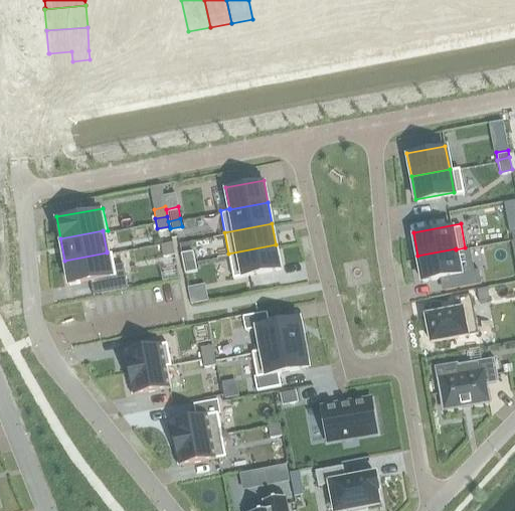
[(160,242),(162,253),(174,251),(172,240),(160,242)]
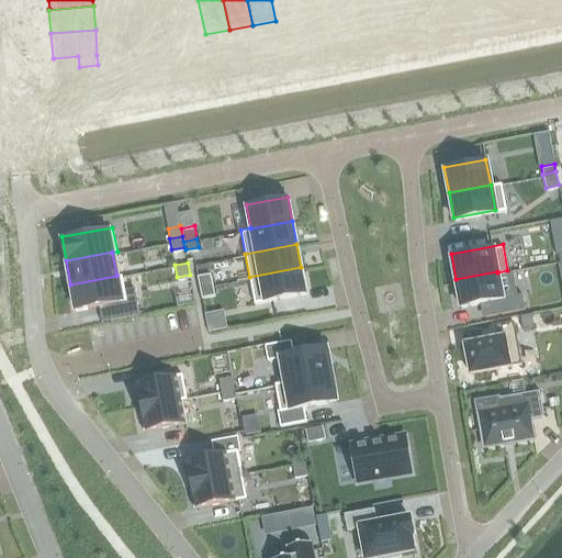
[(301,267),(249,277),(254,301),(306,291),(301,267)]
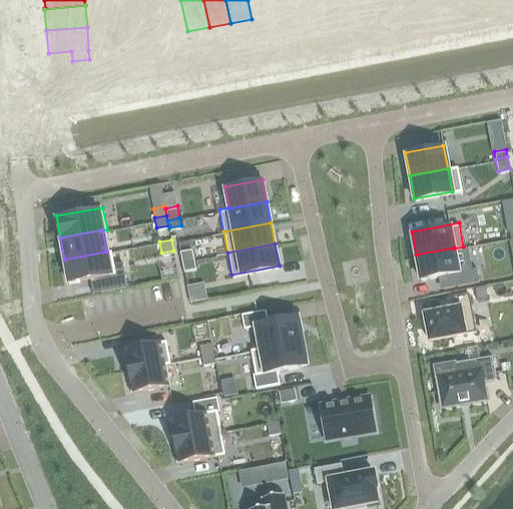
[(191,247),(179,249),(181,262),(193,260),(191,247)]
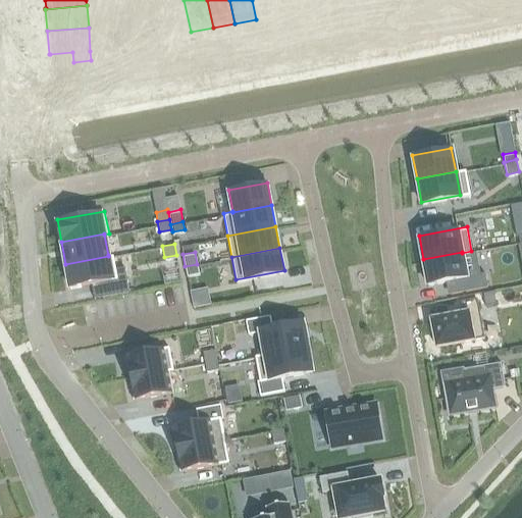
[(462,252),(423,260),(427,283),(466,276),(462,252)]
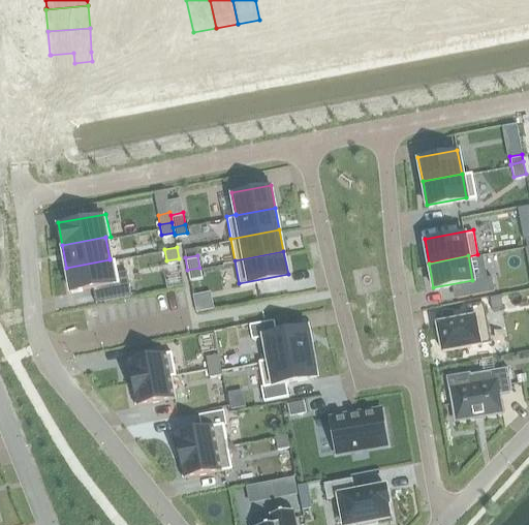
[(66,268),(71,290),(119,281),(114,257),(110,258),(110,259),(66,268)]
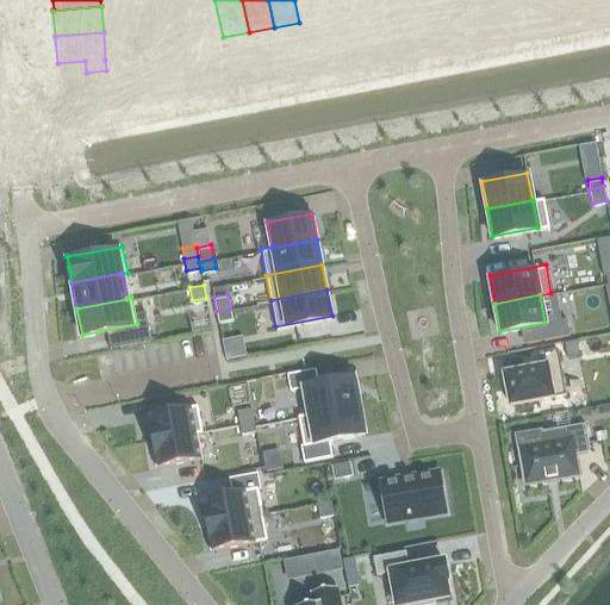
[(230,309),(216,311),(218,320),(232,318),(230,309)]
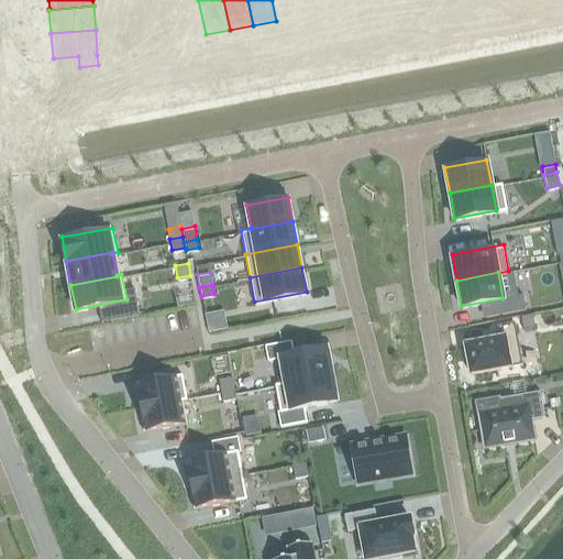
[(499,336),(464,342),(471,372),(522,362),(514,320),(497,324),(499,336)]
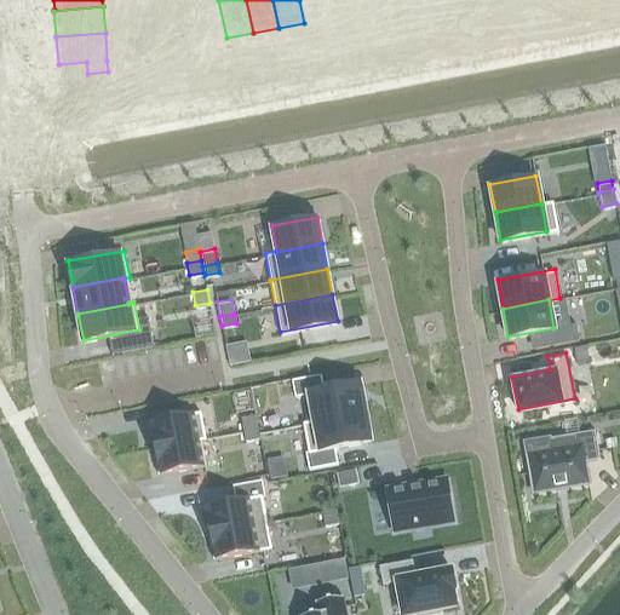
[(321,372),(291,378),(294,395),(309,392),(314,419),(314,420),(365,411),(359,380),(323,388),(321,372)]
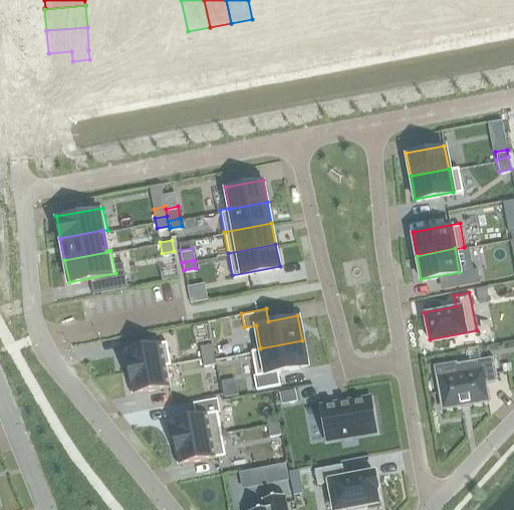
[(166,339),(123,347),(127,370),(166,362),(166,363),(170,362),(166,339)]
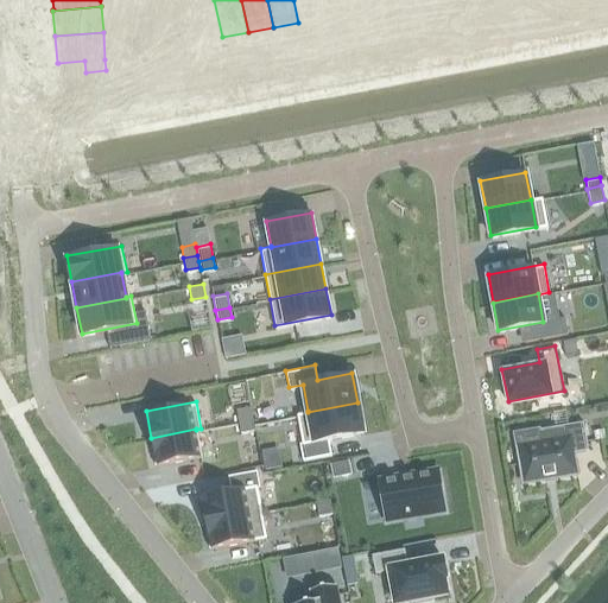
[(308,411),(297,412),(302,442),(299,442),(303,458),(331,452),(328,438),(362,431),(358,402),(308,412),(308,411)]
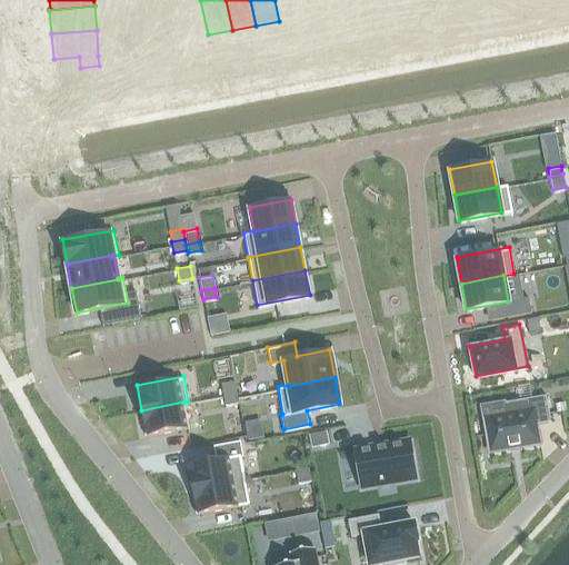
[(236,390),(233,379),(220,382),(222,393),(236,390)]
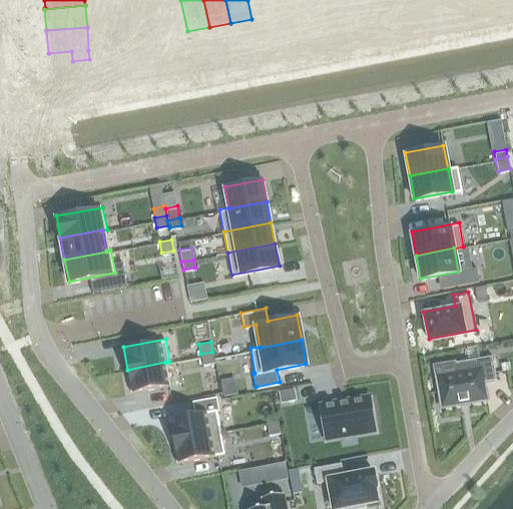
[(200,354),(202,363),(214,361),(212,352),(200,354)]
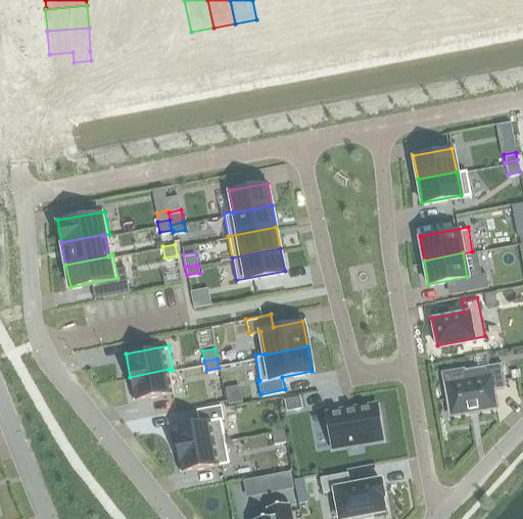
[(464,378),(444,381),(449,414),(496,406),(493,388),(505,386),(501,362),(463,368),(464,378)]
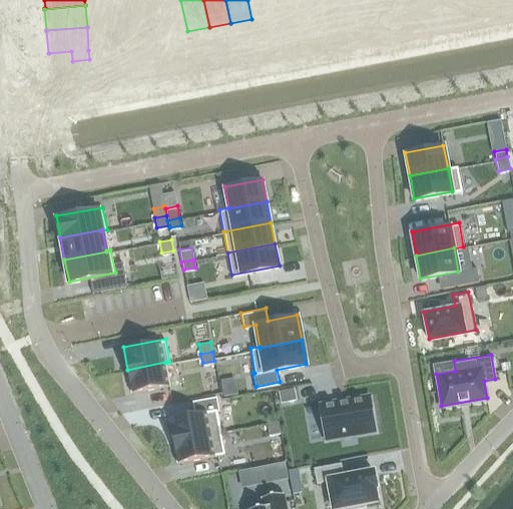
[(127,370),(131,392),(169,385),(165,363),(165,362),(127,370)]
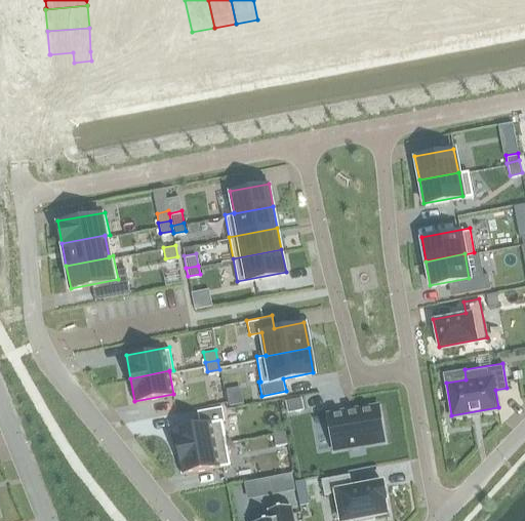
[(377,403),(324,412),(330,448),(384,439),(377,403)]
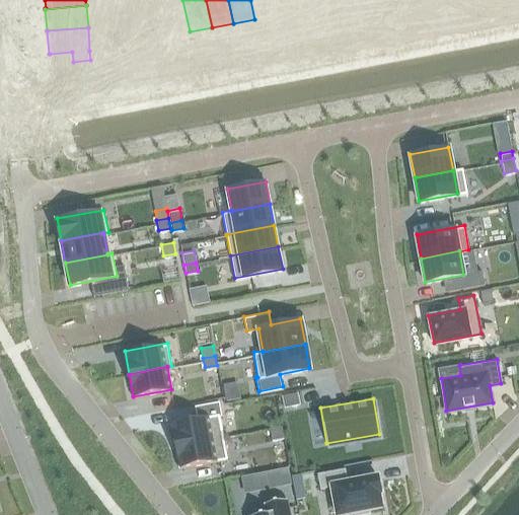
[(197,418),(170,423),(174,445),(223,436),(219,415),(221,415),(218,400),(194,405),(197,418)]
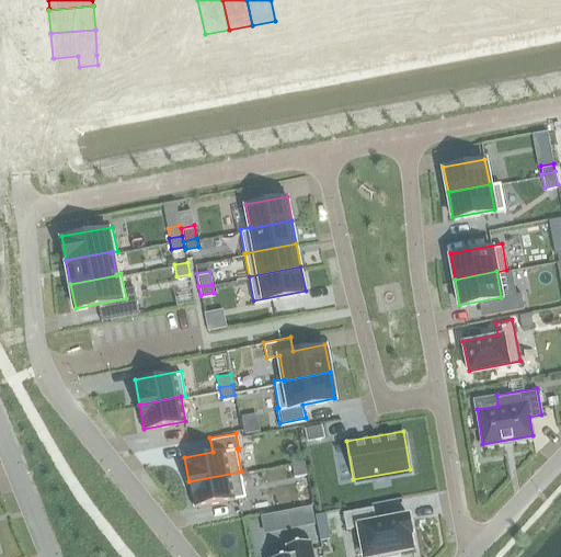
[(304,459),(292,462),(294,475),(307,473),(304,459)]
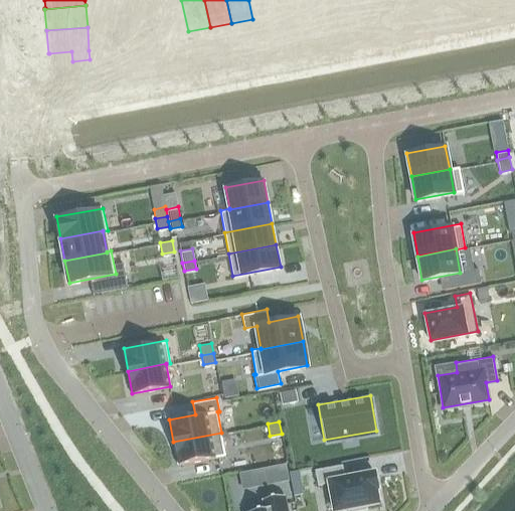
[(221,433),(173,442),(177,464),(225,455),(221,433)]
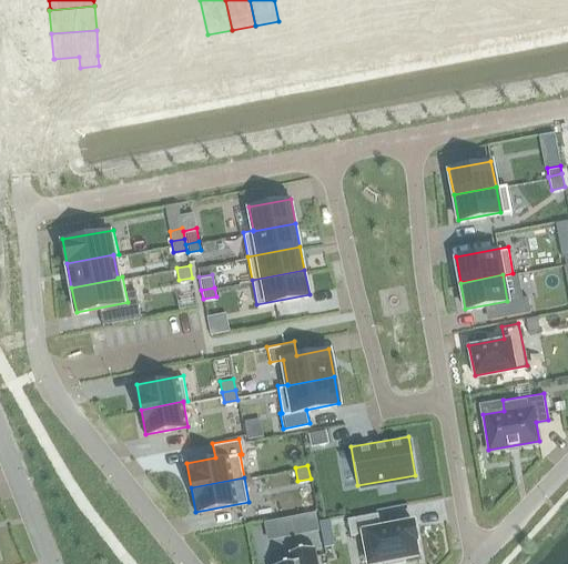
[(417,537),(414,520),(381,526),(378,511),(347,517),(351,533),(364,530),(369,562),(385,560),(385,563),(404,559),(404,555),(417,553),(415,537),(417,537)]
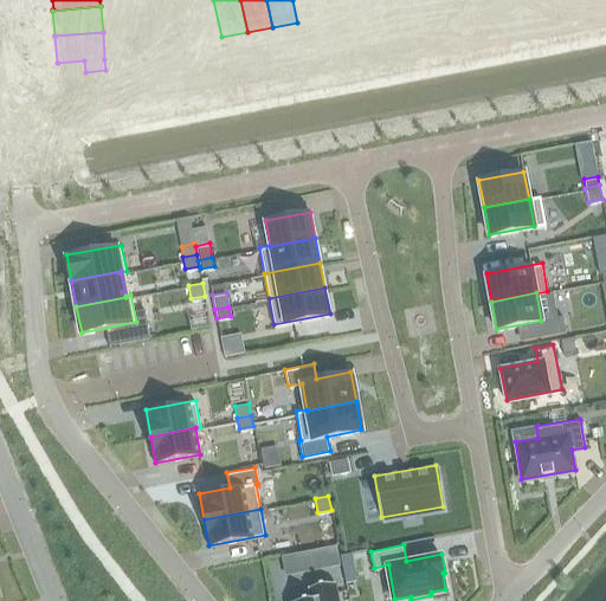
[(309,598),(288,600),(337,600),(334,580),(307,586),(309,598)]
